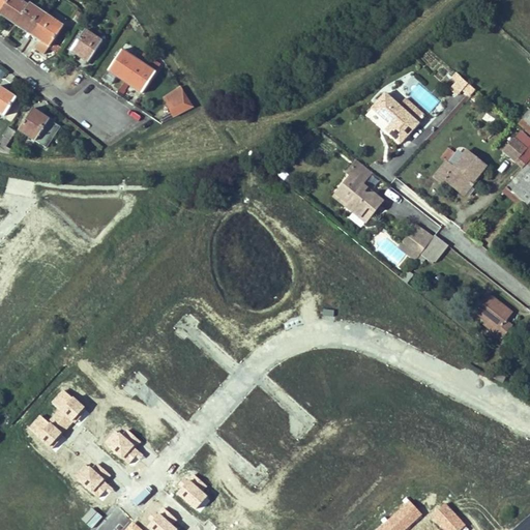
[(29,2),(30,0),(24,0),(24,2),(20,0),(6,0),(0,9),(0,13),(6,18),(8,15),(17,20),(29,2)]
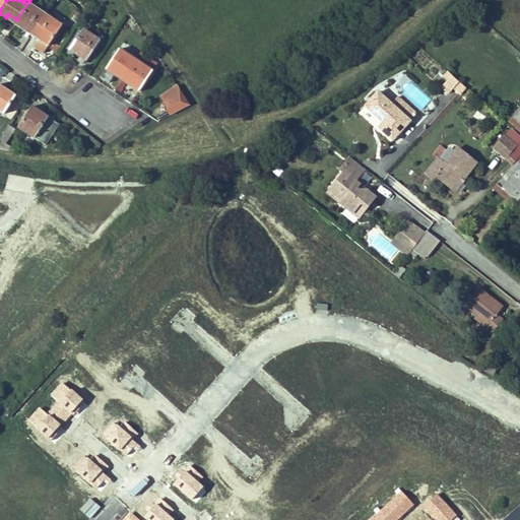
[(33,31),(45,13),(38,8),(28,2),(16,19),(14,23),(22,28),(24,25),(33,31)]
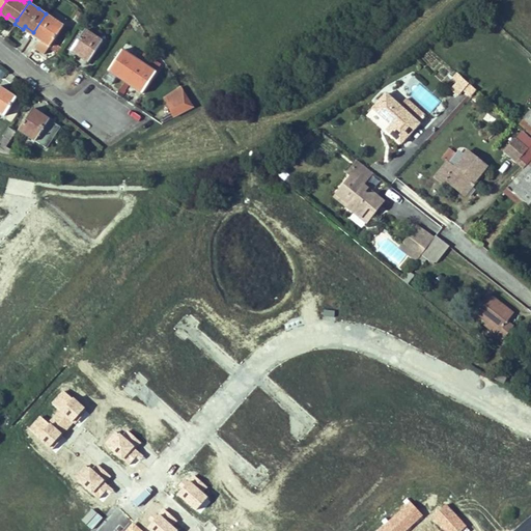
[(49,9),(42,4),(38,8),(46,14),(49,9)]
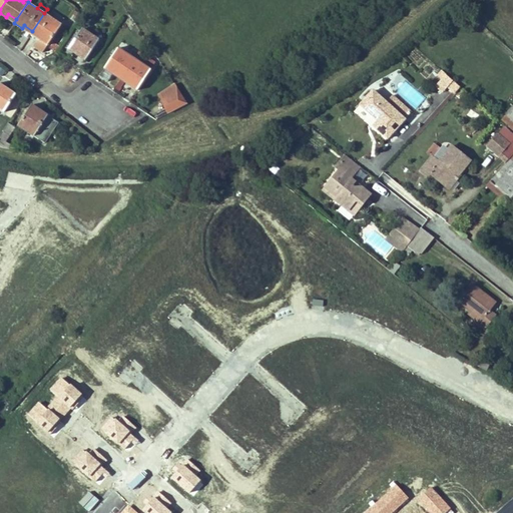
[(43,51),(61,24),(44,13),(32,31),(41,36),(38,39),(34,45),(43,51)]
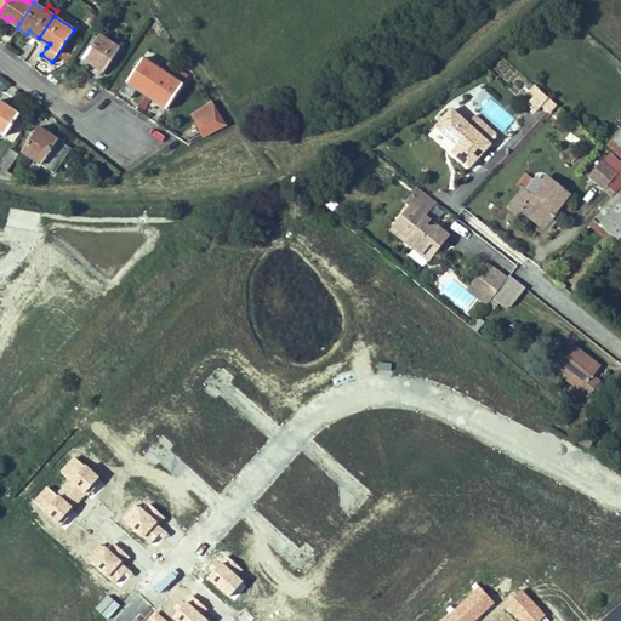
[(20,23),(10,17),(7,21),(17,28),(20,23)]
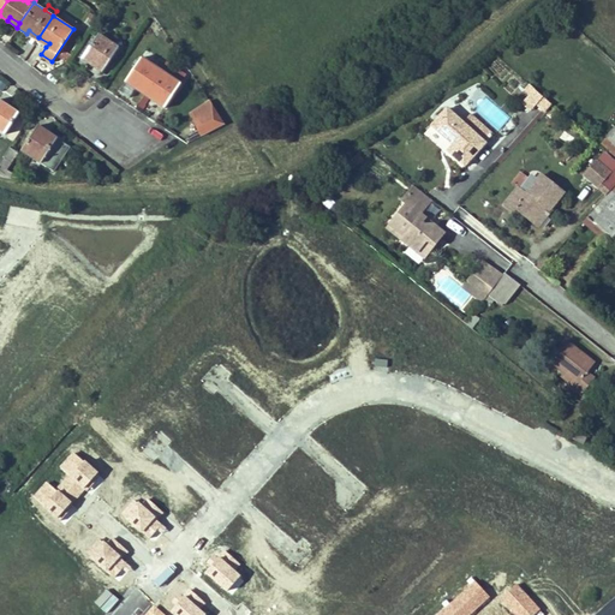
[(39,37),(29,30),(27,34),(36,40),(39,37)]
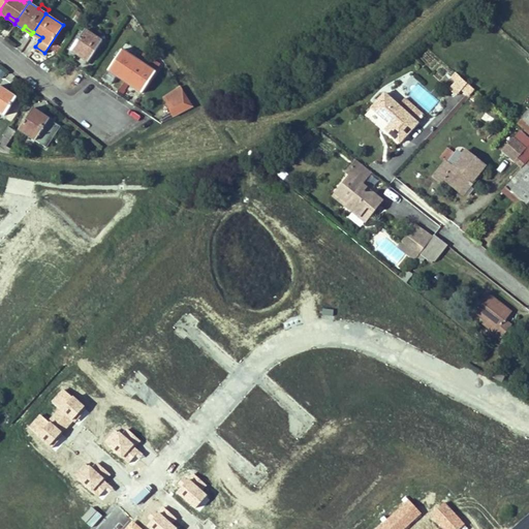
[(90,58),(101,40),(84,29),(70,51),(80,56),(82,52),(90,58)]
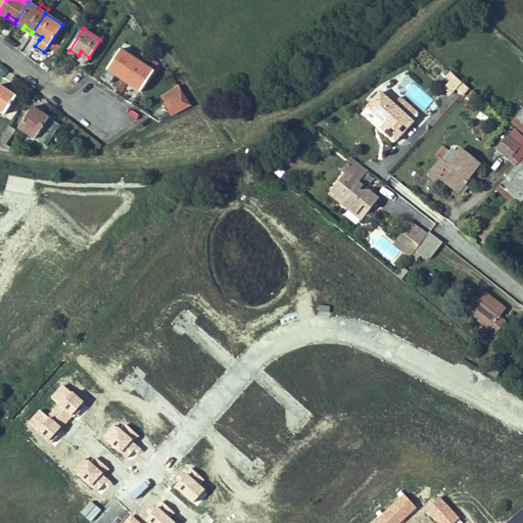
[(42,37),(33,32),(31,34),(39,40),(42,37)]
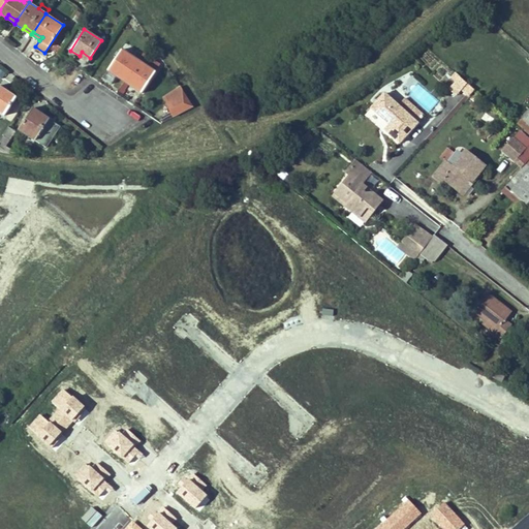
[(127,79),(138,60),(142,56),(125,45),(103,78),(112,83),(116,76),(119,72),(127,79)]
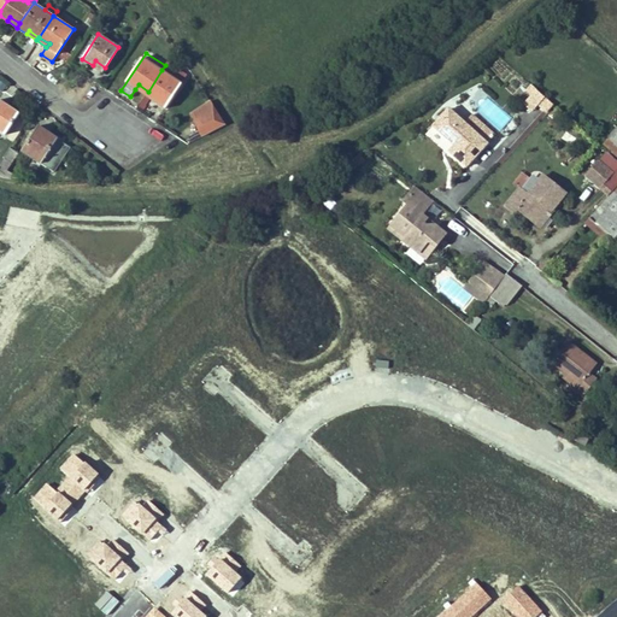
[(105,68),(95,60),(93,65),(101,71),(105,68)]
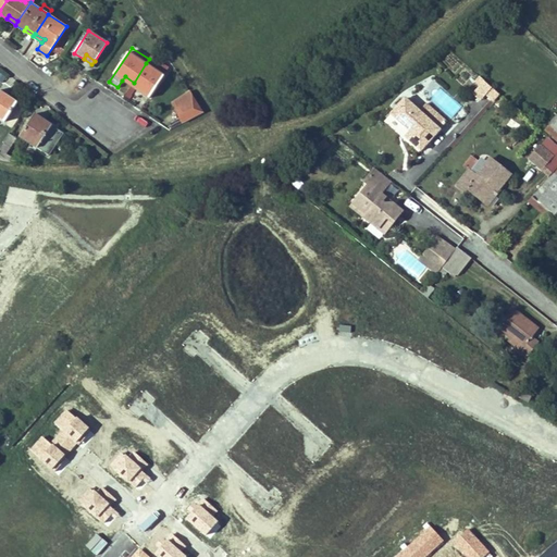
[(158,71),(162,64),(151,56),(149,59),(146,63),(158,71)]
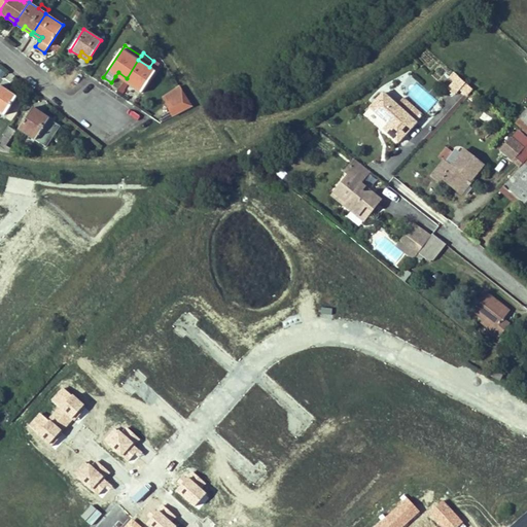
[(143,90),(154,71),(149,67),(138,60),(127,78),(124,81),(133,88),(135,83),(143,90)]
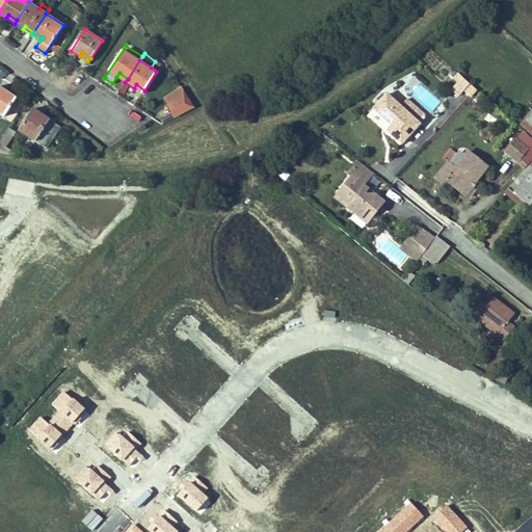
[(128,79),(120,73),(116,77),(125,82),(128,79)]
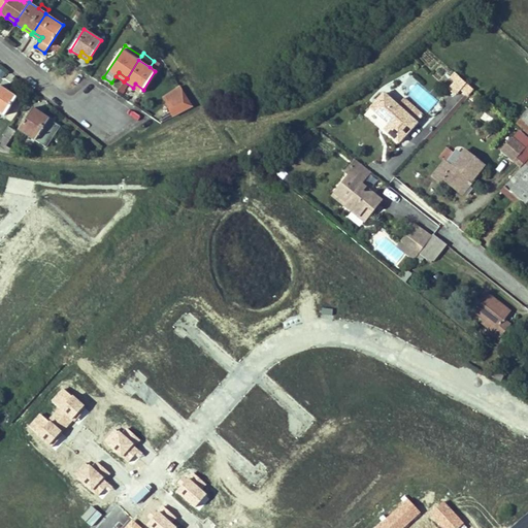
[(459,76),(455,72),(451,77),(456,81),(459,76)]
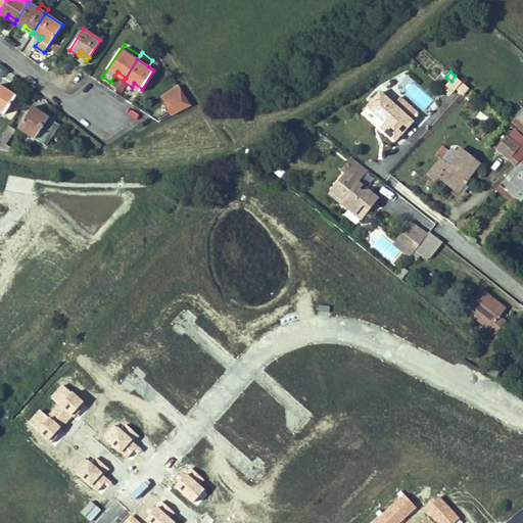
[(455,76),(452,81),(449,82),(456,88),(461,81),(455,76)]
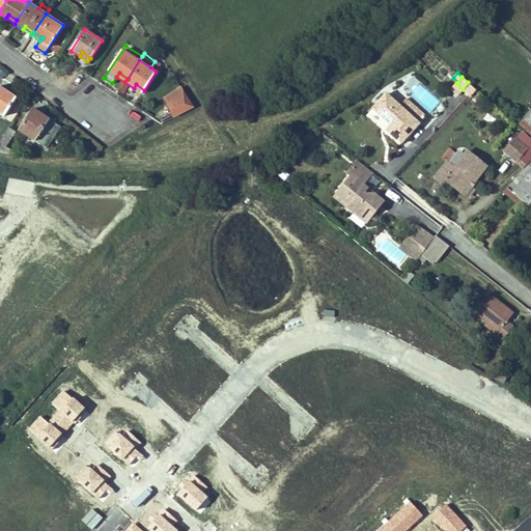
[(184,89),(177,80),(171,86),(178,93),(184,89)]
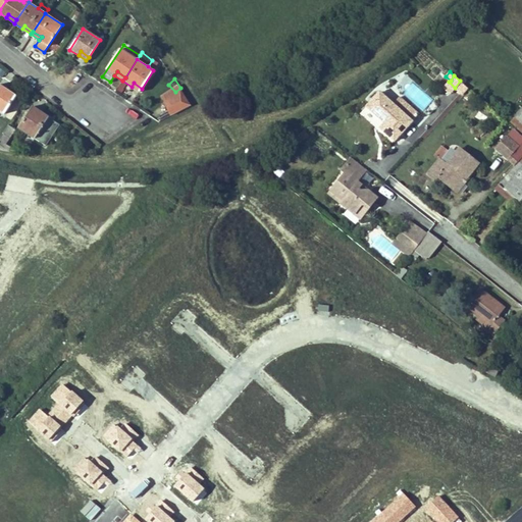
[(468,89),(460,81),(455,88),(463,95),(468,89)]
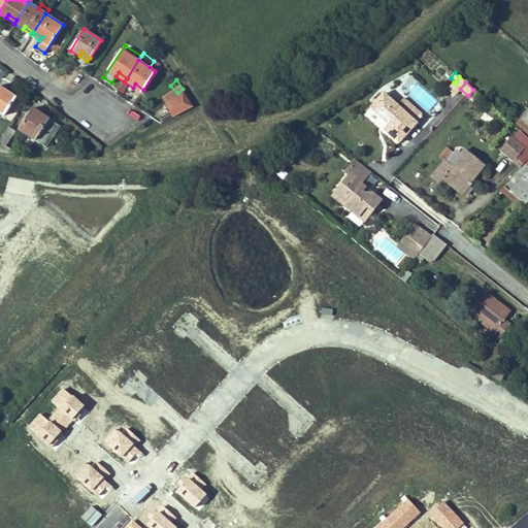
[(143,90),(135,84),(133,88),(141,93),(143,90)]
